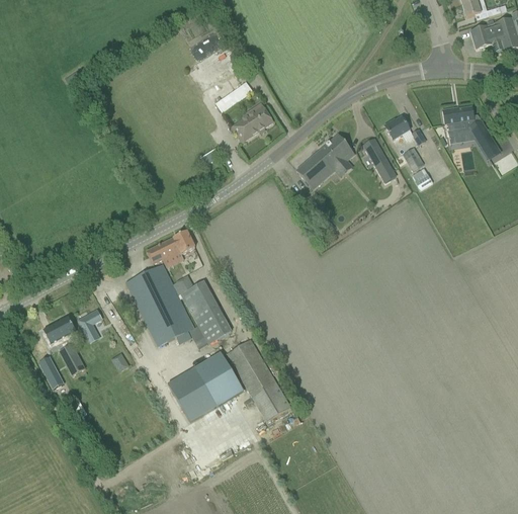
[(472,0),(461,3),(465,17),(481,12),(486,10),(483,0),(472,0)]
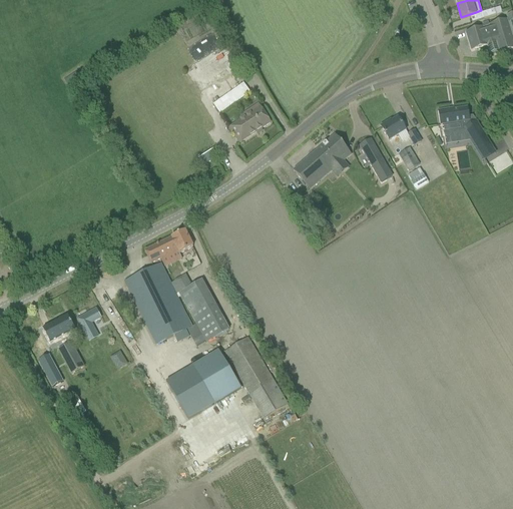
[(498,5),(481,10),(483,16),(496,12),(499,10),(498,5)]
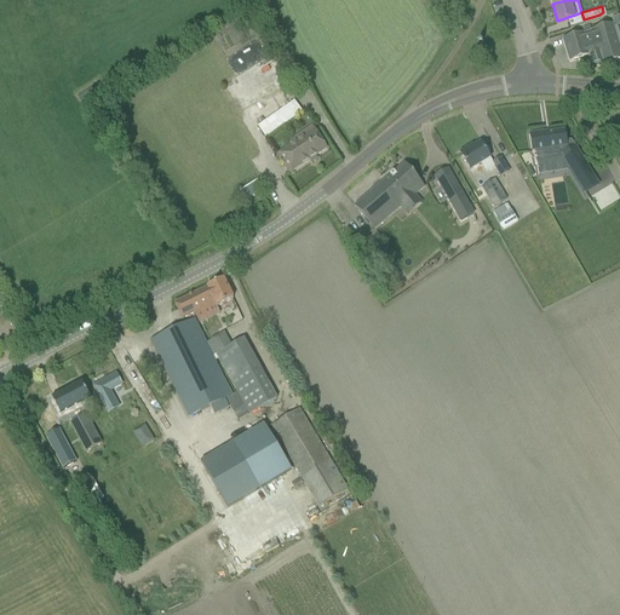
[(619,42),(613,21),(591,28),(585,30),(584,30),(584,29),(562,36),(569,59),(589,53),(591,63),(602,59),(603,62),(619,56),(619,42)]
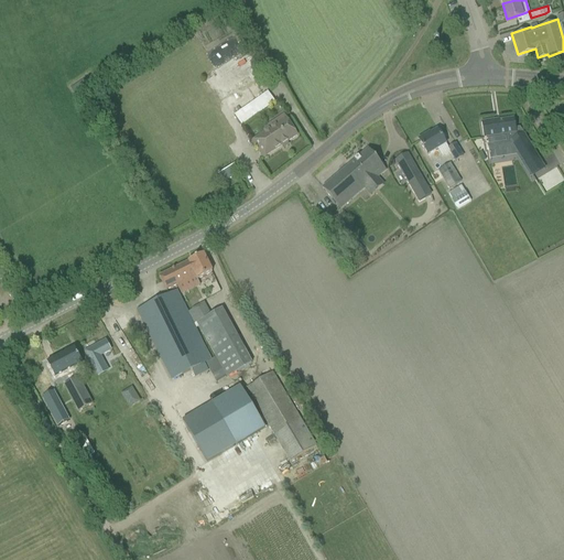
[(91,86),(85,75),(72,84),(78,94),(91,86)]
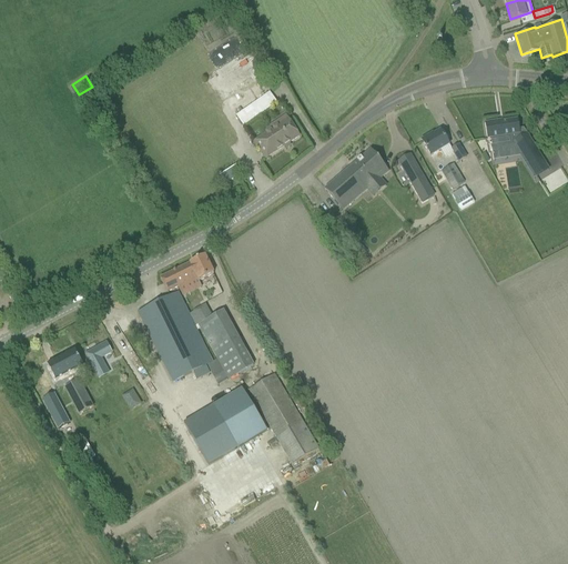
[(243,124),(277,100),(270,89),(236,113),(243,124)]
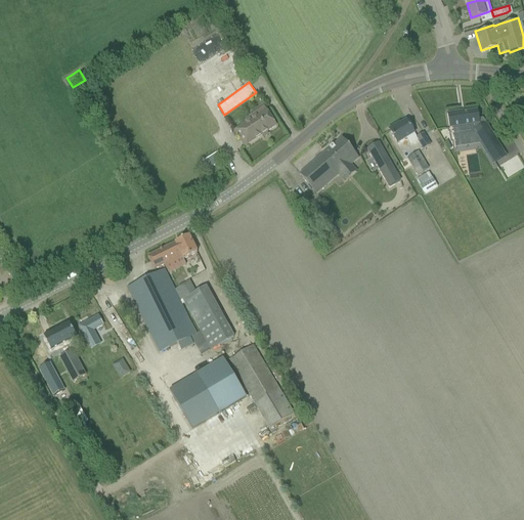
[(234,128),(245,143),(275,123),(265,107),(263,103),(243,117),(246,121),(234,128)]
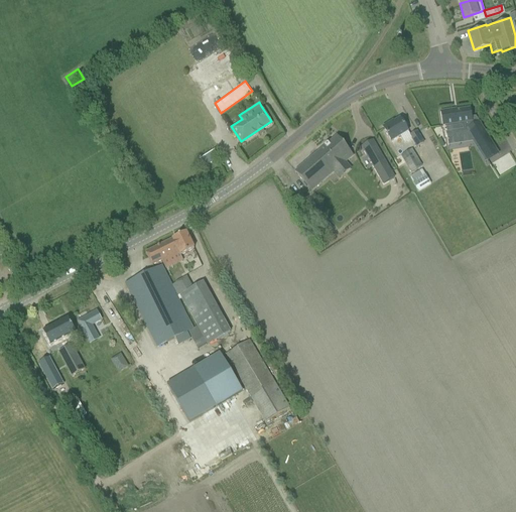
[(453,108),(440,110),(442,124),(444,124),(445,126),(444,127),(445,131),(445,130),(446,134),(474,129),(477,134),(474,136),(481,147),(492,141),(476,115),(472,115),(471,107),(453,110),(453,108)]
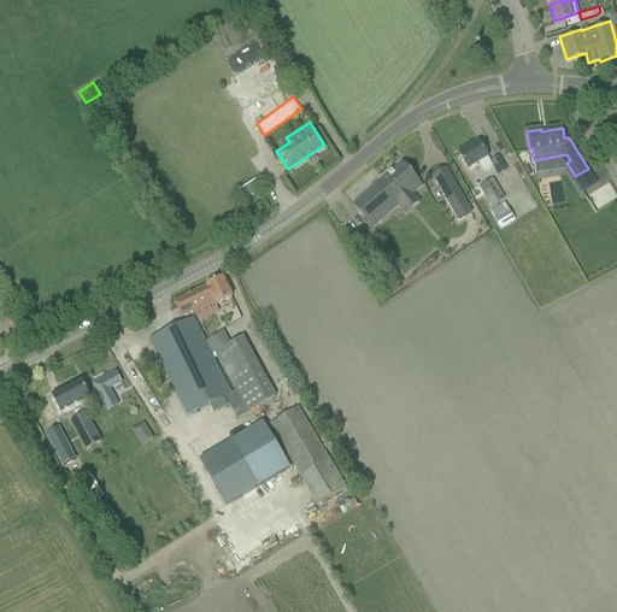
[(458,149),(464,159),(469,168),(480,162),(479,160),(488,154),(479,139),(466,146),(465,145),(458,149)]
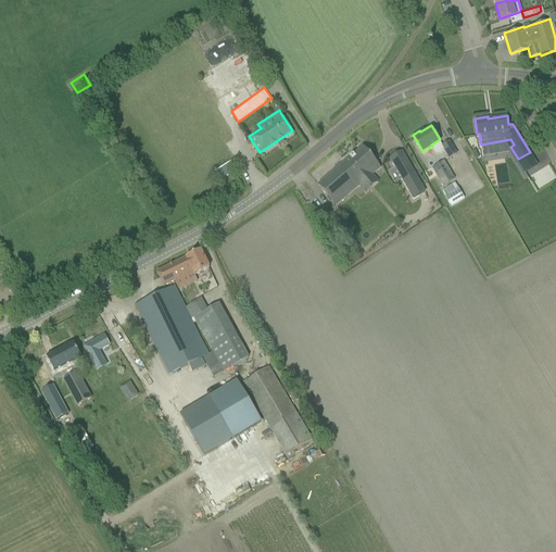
[(440,139),(431,145),(432,146),(436,151),(444,147),(442,142),(440,139)]
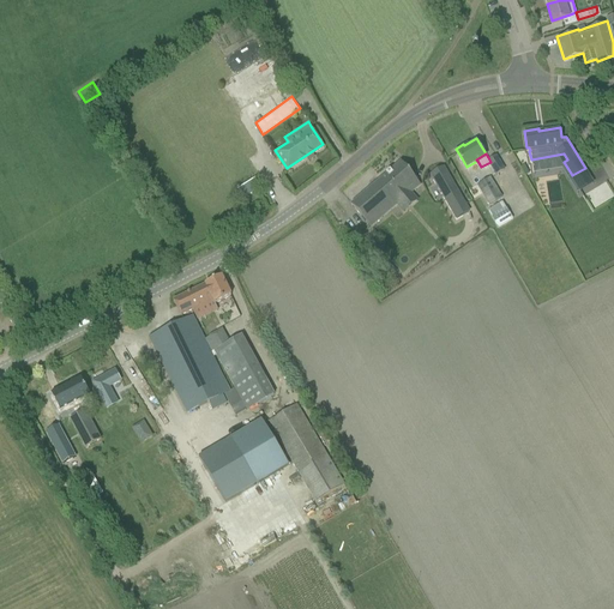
[(495,154),(488,157),(491,162),(495,172),(504,167),(495,154)]
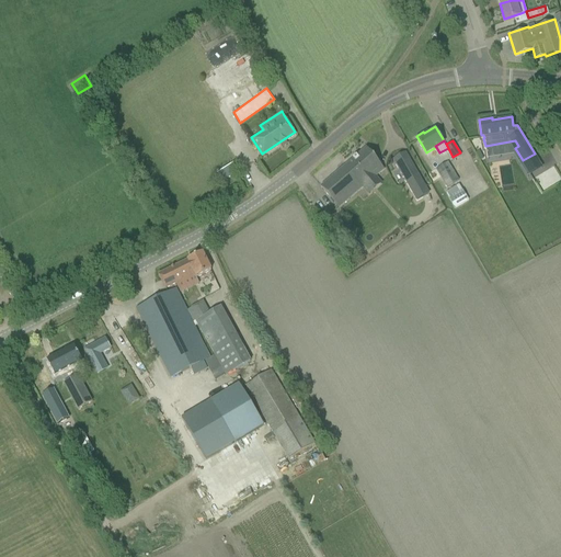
[(320,184),(328,193),(338,204),(368,178),(365,173),(370,168),(375,173),(384,166),(366,146),(320,184)]
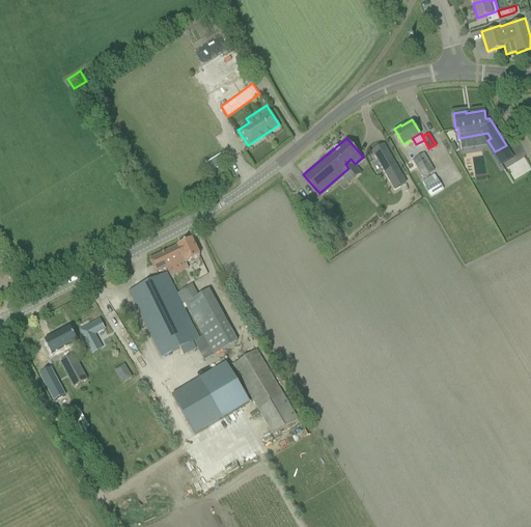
[(385,148),(374,156),(396,189),(407,182),(385,148)]
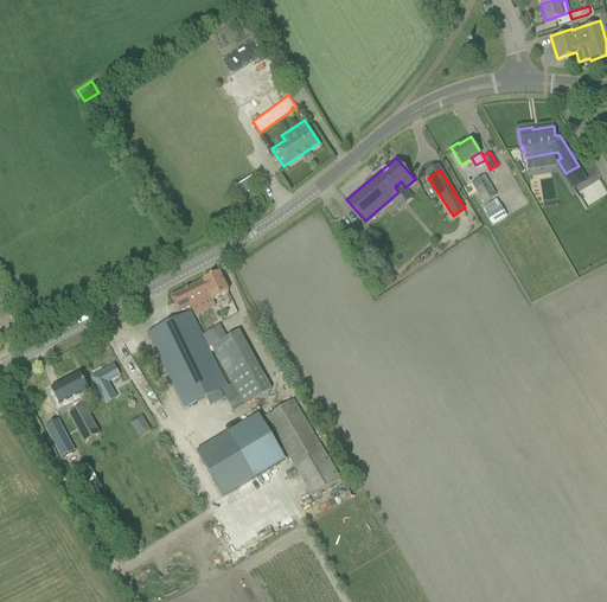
[(496,192),(485,172),(472,180),(483,199),(496,192)]
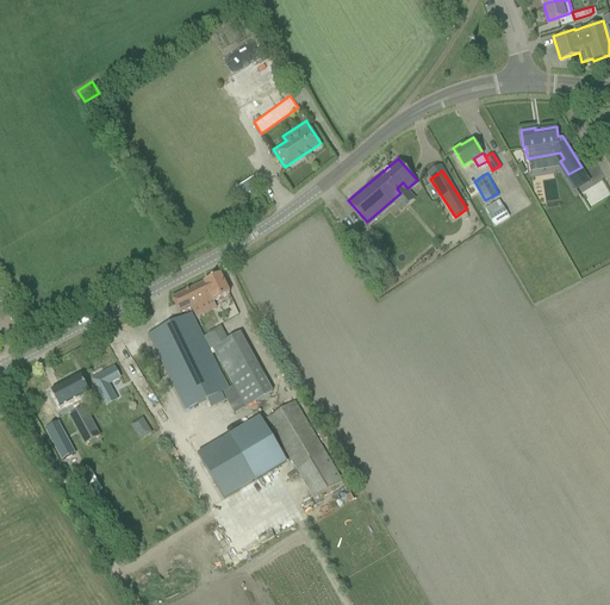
[(206,303),(229,291),(219,272),(172,295),(179,311),(204,298),(206,303)]
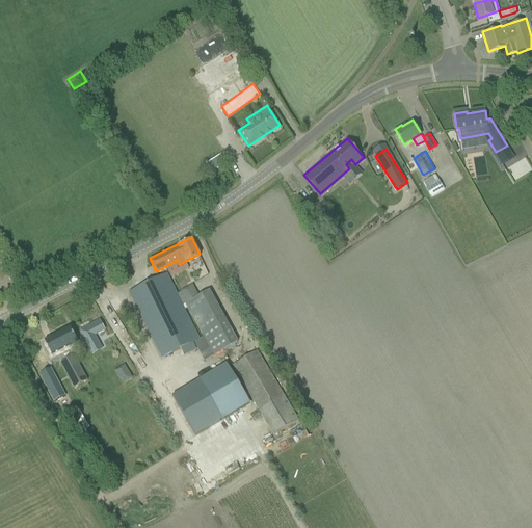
[(200,337),(182,301),(178,291),(169,275),(167,270),(157,275),(129,289),(134,298),(162,355),(200,337)]
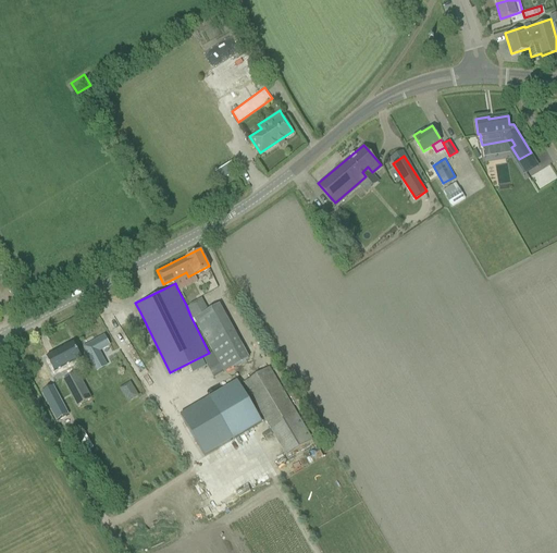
[(249,355),(219,300),(206,307),(200,297),(186,305),(190,316),(194,314),(194,315),(219,360),(223,369),(249,355)]
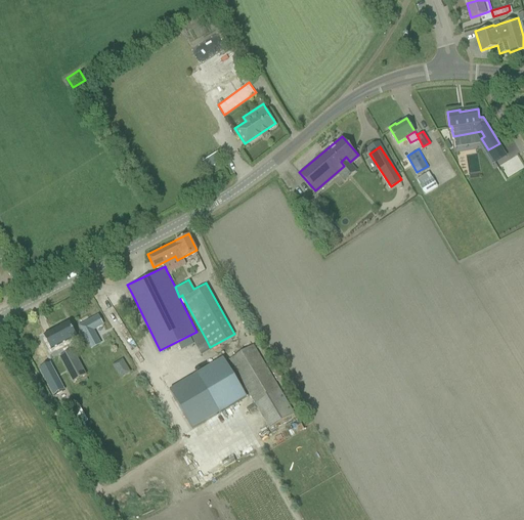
[(96,315),(78,325),(89,346),(97,342),(90,329),(100,323),(96,315)]
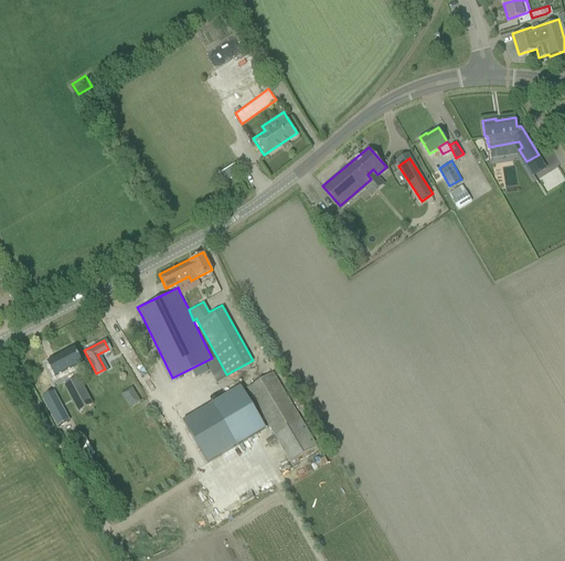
[(66,350),(46,361),(55,376),(82,361),(74,346),(72,347),(71,345),(65,348),(66,350)]
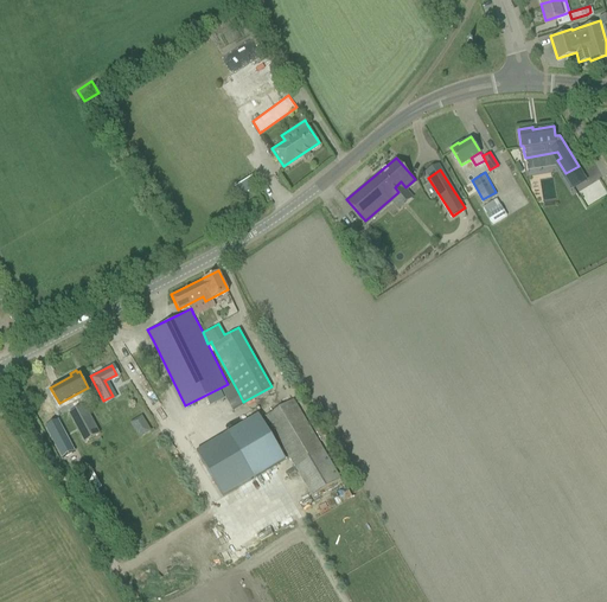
[(293,396),(261,416),(264,422),(268,420),(312,493),(340,476),(293,396)]
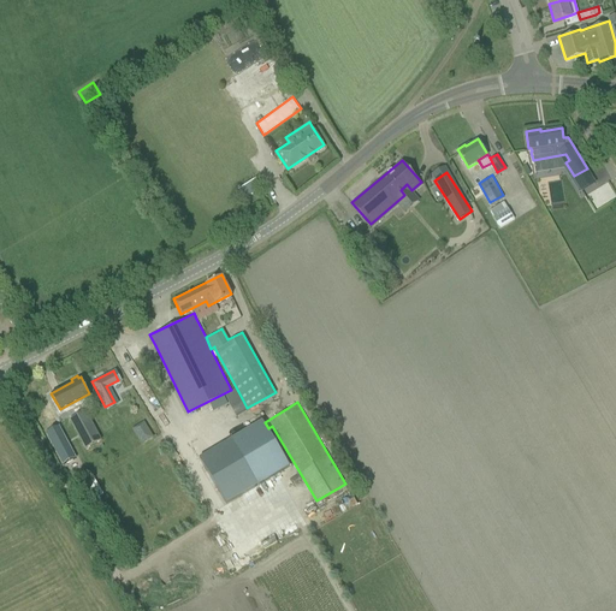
[(77,414),(70,417),(76,428),(86,446),(100,438),(86,409),(77,414)]
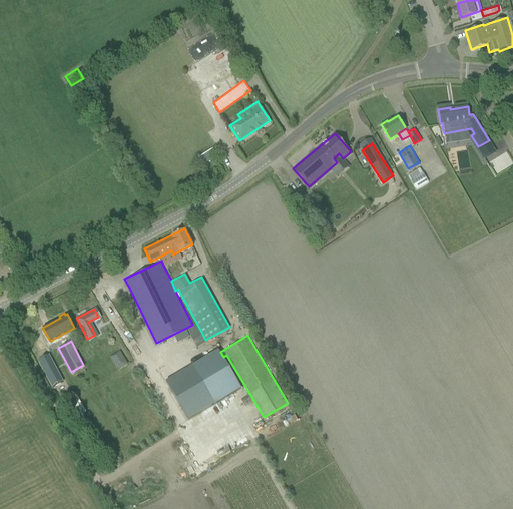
[(119,348),(109,355),(118,367),(127,361),(119,348)]
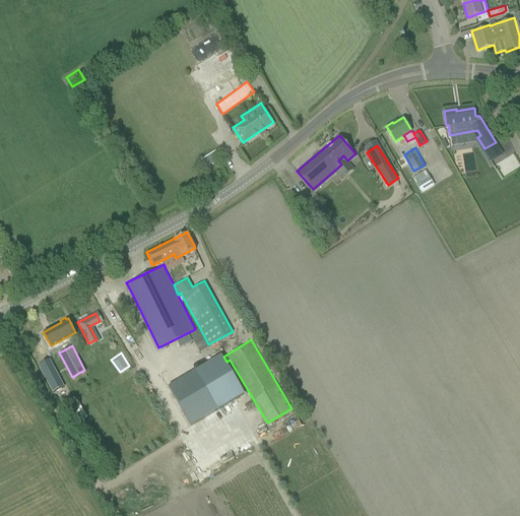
[(195,369),(168,384),(191,423),(217,406),(244,391),(226,362),(223,357),(221,352),(195,369)]
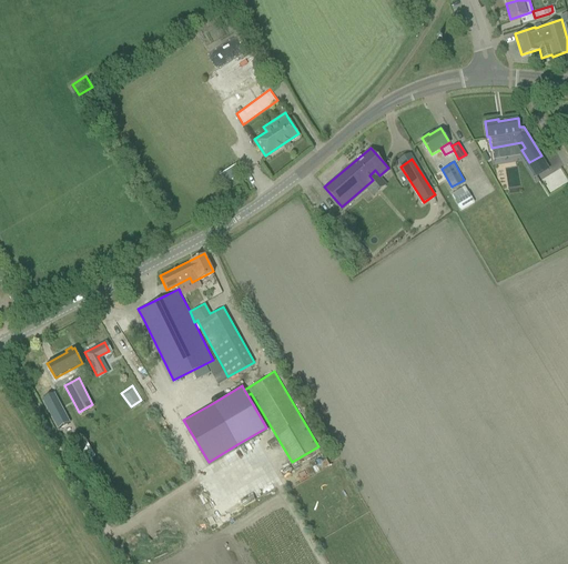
[(53,391),(42,398),(58,426),(70,420),(53,391)]
